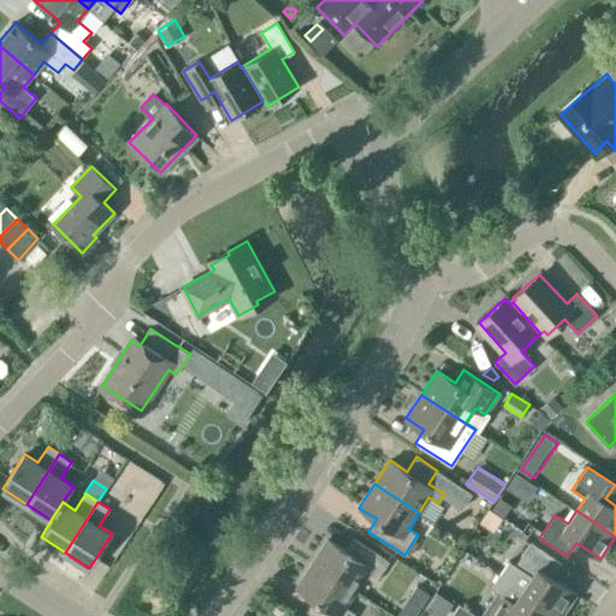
[(327,539),(312,563),(356,591),(366,576),(375,582),(389,562),(354,538),(345,551),(327,539)]
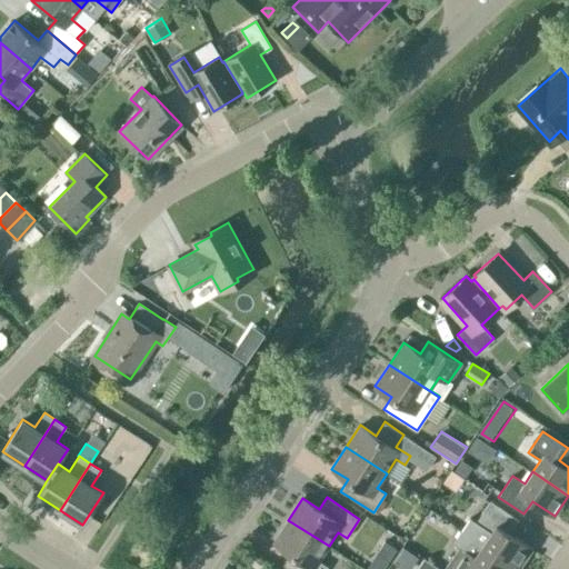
[(469,519),(461,530),(519,568),(532,549),(510,533),(519,520),(490,500),(476,522),(469,519)]
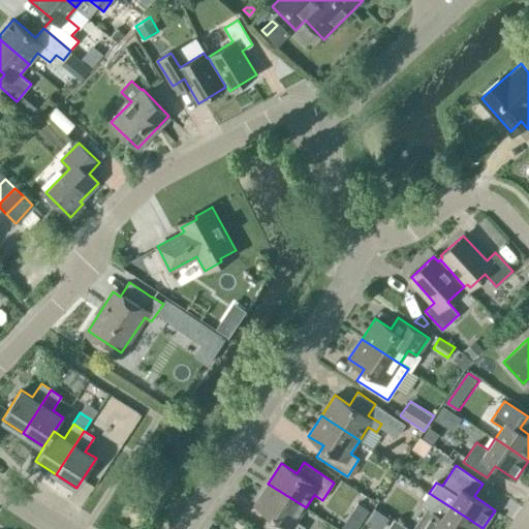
[(297,522),(306,507),(268,484),(254,503),(270,514),(262,524),(270,528),(303,528),(305,527),(297,522)]
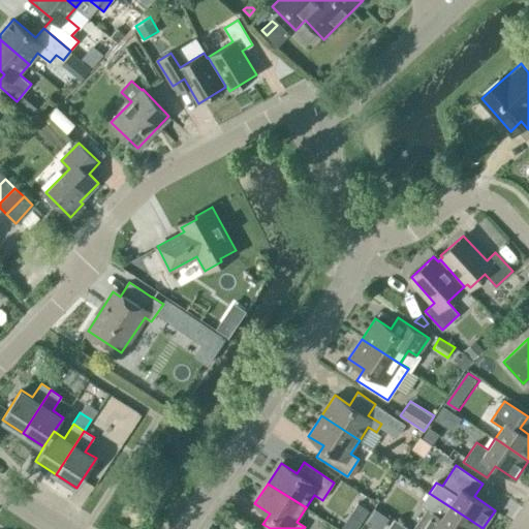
[(481,528),(483,528),(429,493),(422,503),(428,507),(414,527),(416,528),(481,528)]
